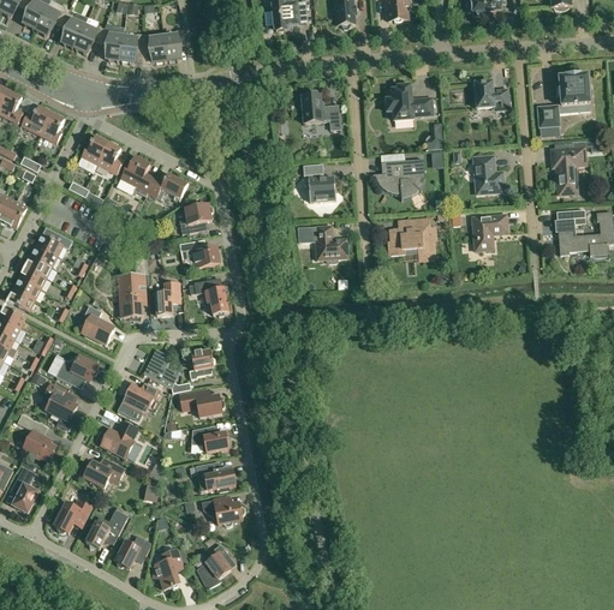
[(3,0),(0,5),(0,11),(10,16),(17,3),(23,6),(25,0),(3,0)]
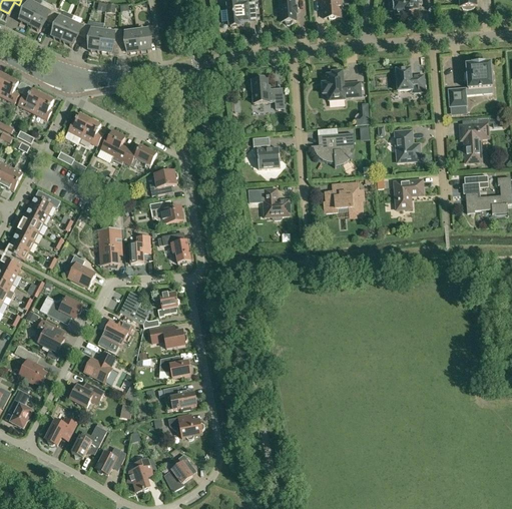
[(21,0),(19,5),(24,7),(19,18),(29,24),(41,0),(21,0)]
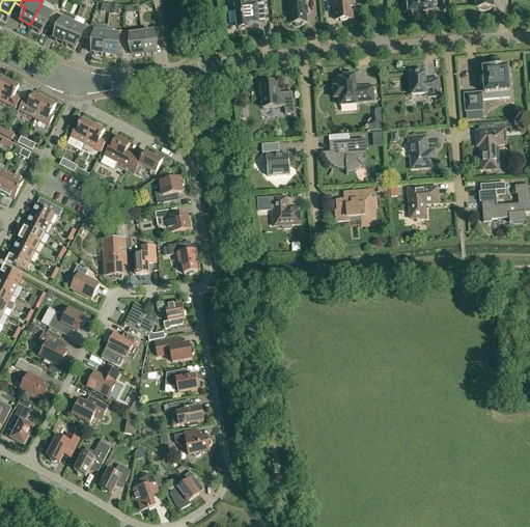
[(46,19),(52,21),(59,7),(45,0),(43,0),(30,25),(40,30),(46,19)]
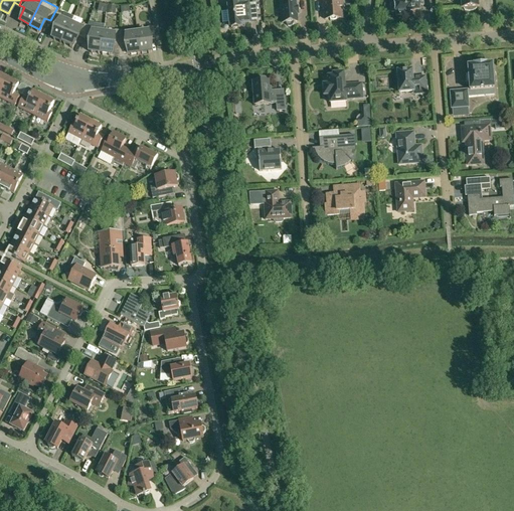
[(228,7),(222,8),(223,20),(229,19),(230,24),(239,23),(239,21),(243,20),(248,20),(248,18),(257,17),(255,0),(246,0),(236,0),(236,1),(228,2),(228,7)]
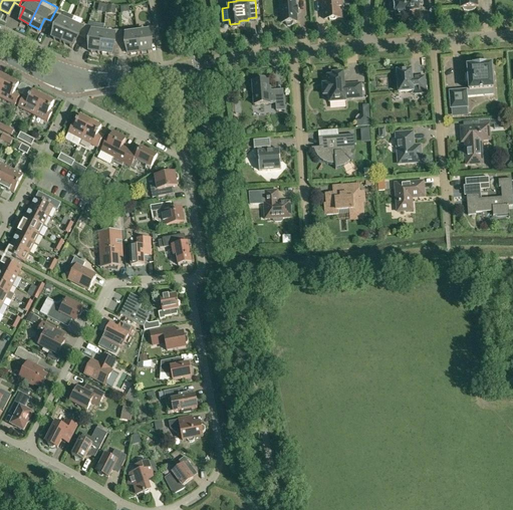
[(280,19),(284,19),(285,21),(286,23),(289,23),(291,22),(292,21),(292,19),(296,18),(296,11),(297,11),(296,3),(295,3),(295,0),(279,0),(280,19)]
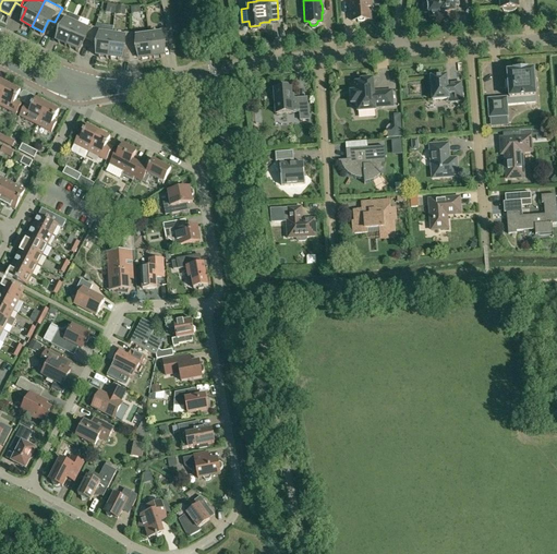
[(349,0),(351,17),(356,17),(356,19),(360,20),(362,20),(364,19),(364,16),(370,16),(368,4),(370,4),(371,2),(371,0),(349,0)]
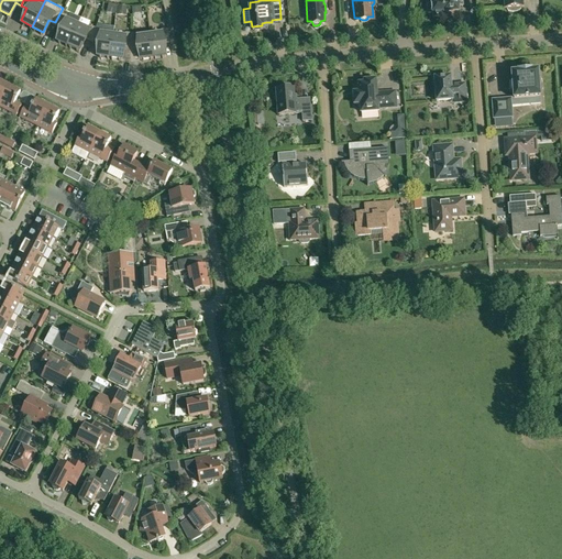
[(431,0),(432,13),(445,12),(445,10),(459,9),(458,3),(462,3),(462,0),(431,0)]
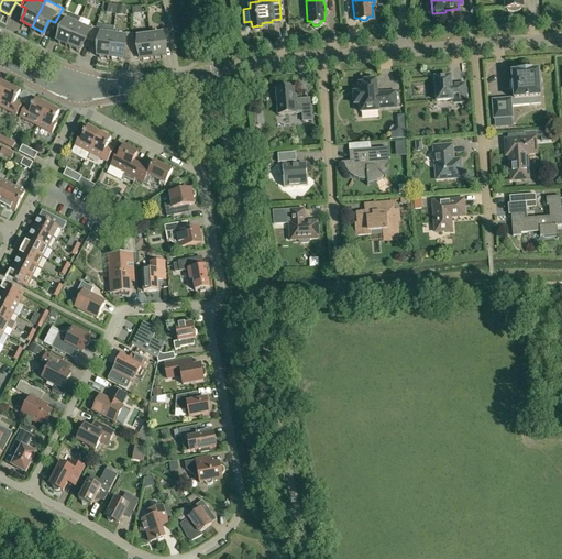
[(522,4),(521,0),(504,0),(504,6),(506,6),(507,7),(511,9),(516,8),(520,7),(519,4),(522,4)]
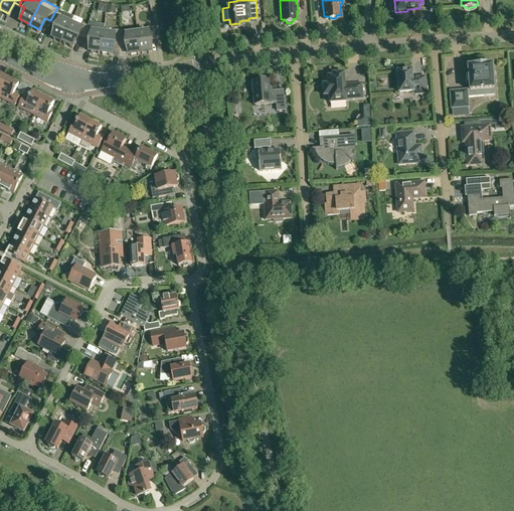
[(106,10),(115,11),(116,4),(107,3),(106,7),(107,7),(106,10)]
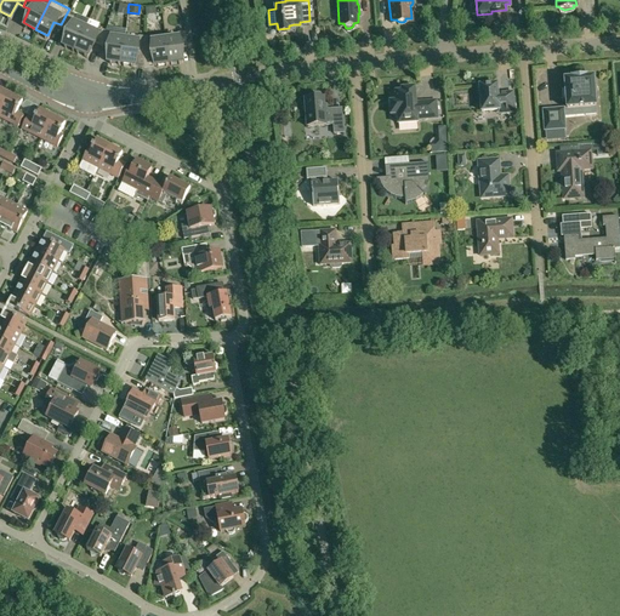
[(62,41),(74,47),(85,24),(89,15),(69,9),(61,24),(68,28),(62,41)]
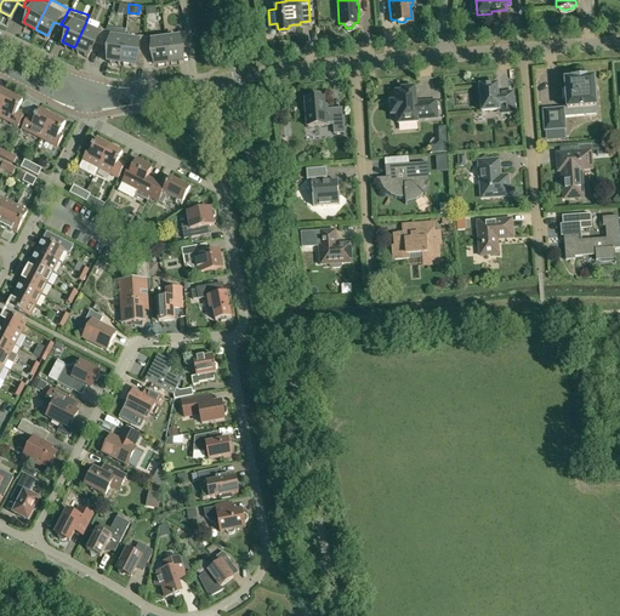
[(97,29),(85,24),(74,47),(87,52),(92,39),(101,43),(104,27),(98,24),(97,29)]
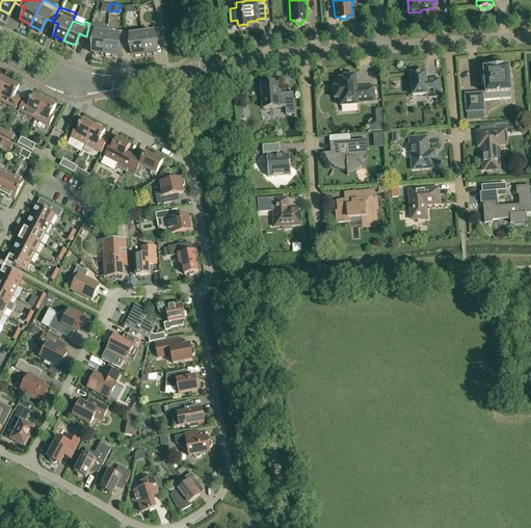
[(91,50),(103,52),(106,30),(95,28),(96,24),(89,23),(86,36),(94,37),(91,50)]
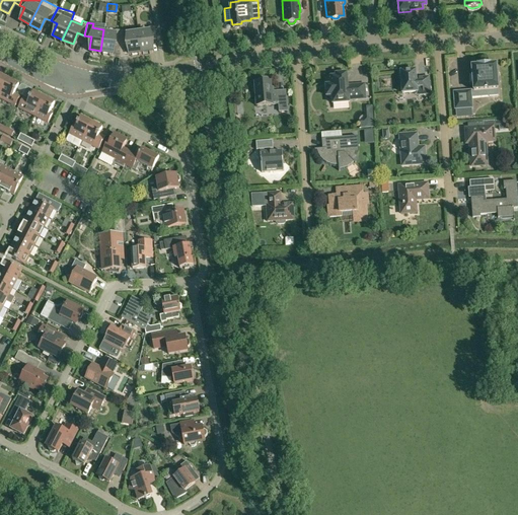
[(155,35),(154,23),(148,24),(148,28),(137,29),(140,51),(151,49),(150,37),(155,35)]
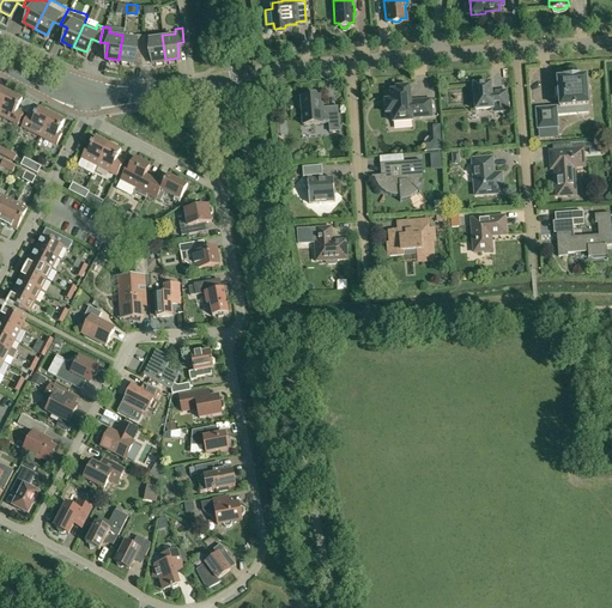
[(134,47),(143,48),(143,32),(135,31),(135,36),(122,35),(119,60),(132,61),(134,47)]
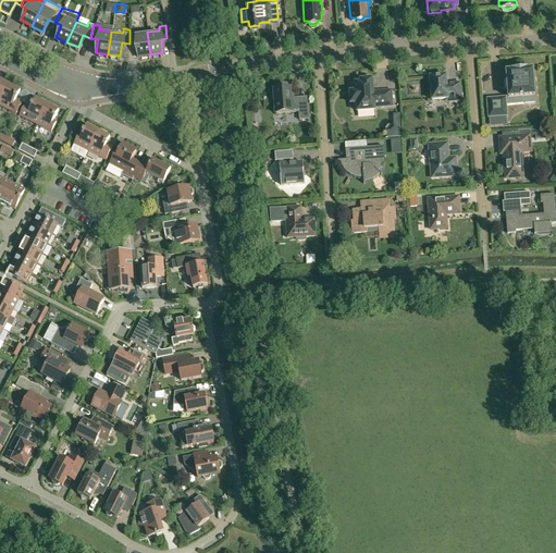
[(138,56),(150,54),(147,32),(135,34),(135,29),(130,29),(130,44),(136,42),(138,56)]
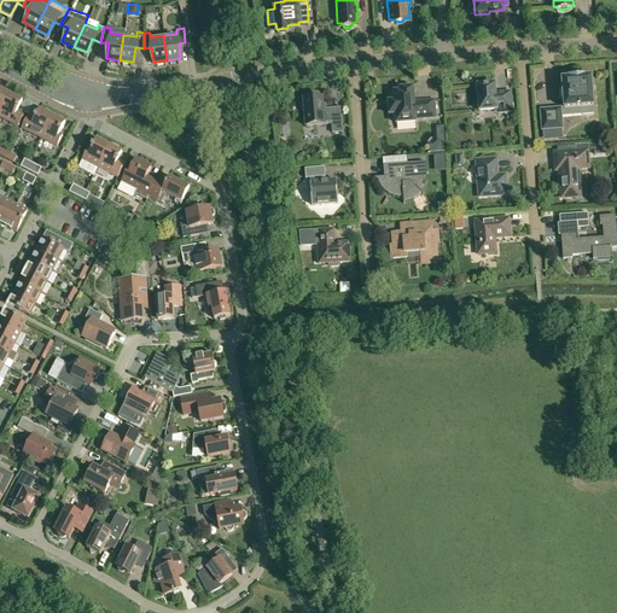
[(569,75),(562,76),(563,105),(581,104),(581,111),(592,110),(592,103),(589,74),(582,74),(568,75),(569,75)]
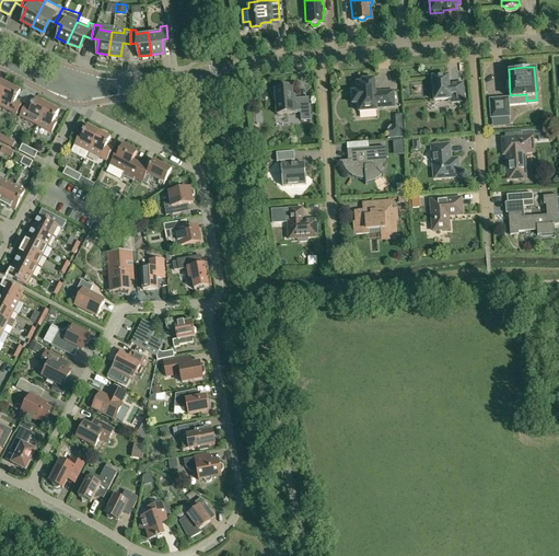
[(430,76),(430,82),(432,82),(433,97),(449,96),(449,93),(455,93),(455,95),(463,95),(462,80),(454,80),(454,81),(447,82),(447,72),(440,73),(439,71),(432,72),(433,73),(431,74),(431,76),(430,76)]
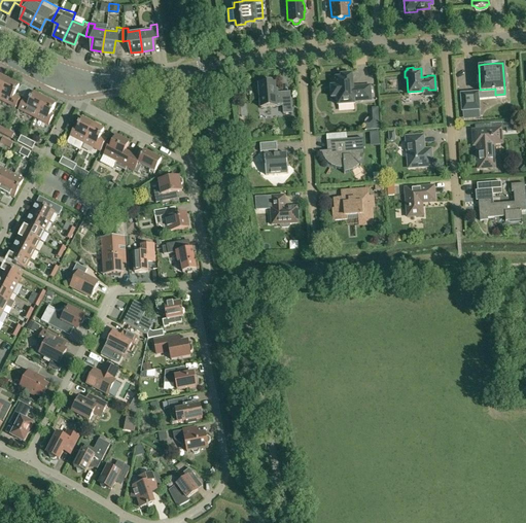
[(336,83),(330,83),(330,95),(337,94),(337,102),(353,101),(353,99),(371,97),(370,82),(356,83),(356,84),(352,85),(351,71),(340,72),(340,75),(335,75),(336,83)]
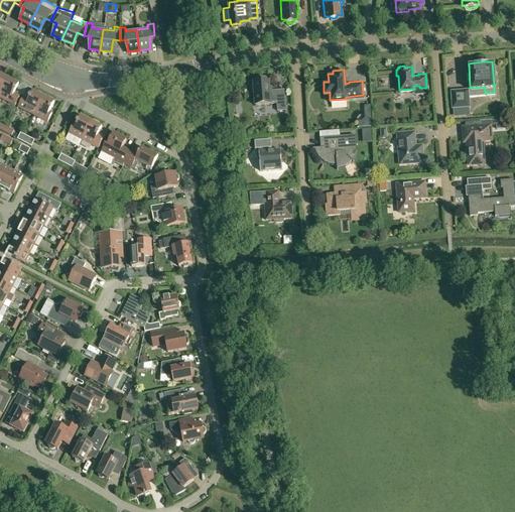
[(8,77),(7,76),(0,90),(0,95),(14,102),(19,93),(13,90),(18,82),(14,80),(13,77),(11,76),(8,77)]
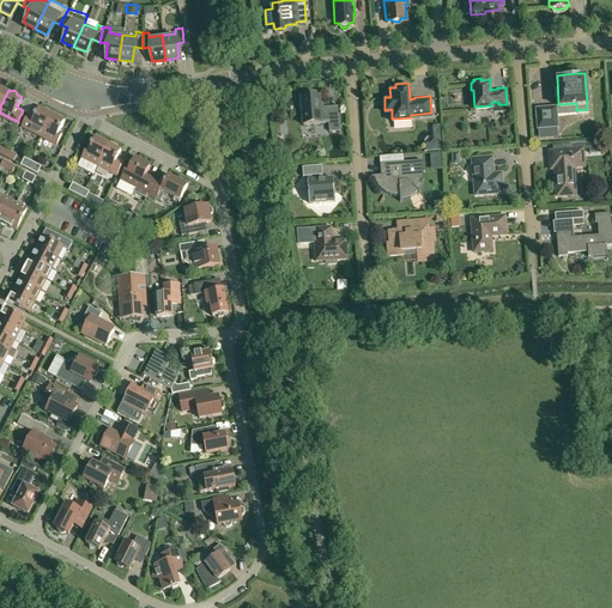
[(300,96),(297,98),(298,104),(300,105),(302,105),(303,122),(320,121),(320,120),(328,119),(328,128),(338,127),(337,103),(322,104),(321,99),(319,99),(317,93),(316,93),(316,91),(314,90),(310,90),(309,92),(309,93),(301,95),(301,96),(300,96)]
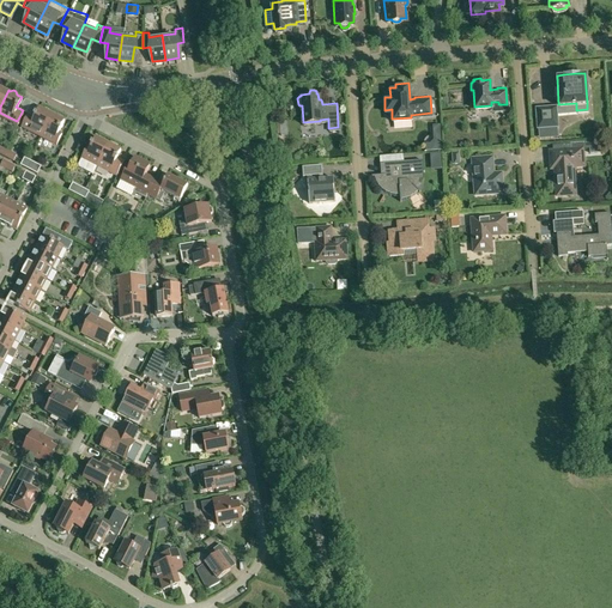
[(557,123),(555,104),(535,105),(537,125),(557,123)]
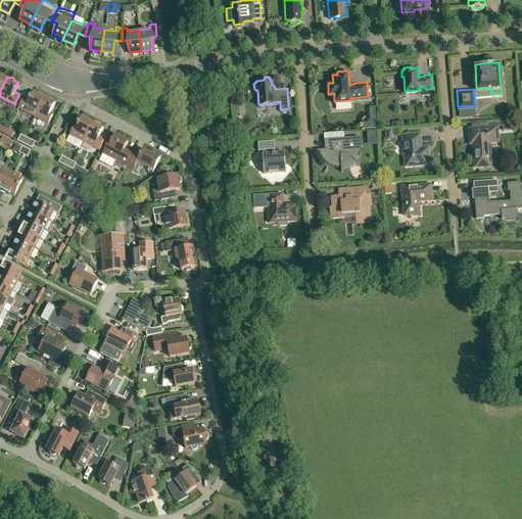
[(17,105),(34,113),(43,95),(42,95),(41,92),(39,91),(37,92),(33,90),(28,99),(22,96),(17,105)]
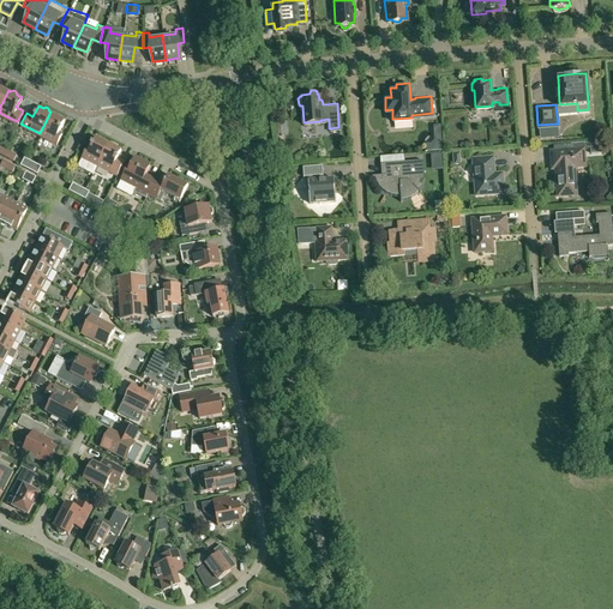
[(53,113),(50,112),(40,133),(55,142),(61,131),(58,128),(64,119),(59,116),(58,113),(55,112),(53,113)]
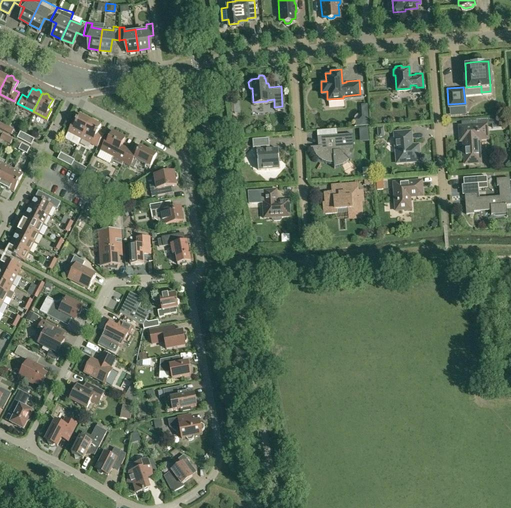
[(77,143),(80,135),(90,118),(88,117),(87,115),(85,114),(83,114),(79,112),(74,121),(72,120),(64,134),(65,137),(77,143)]
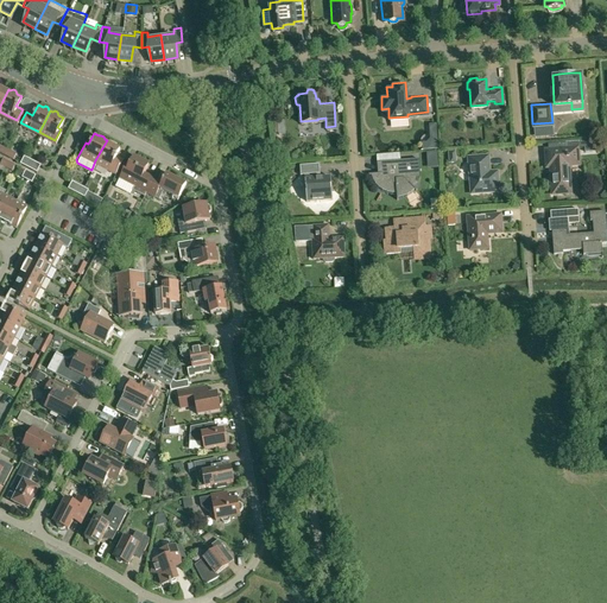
[(430,145),(434,145),(436,141),(436,138),(432,135),(429,135),(427,139),(427,143),(430,145)]
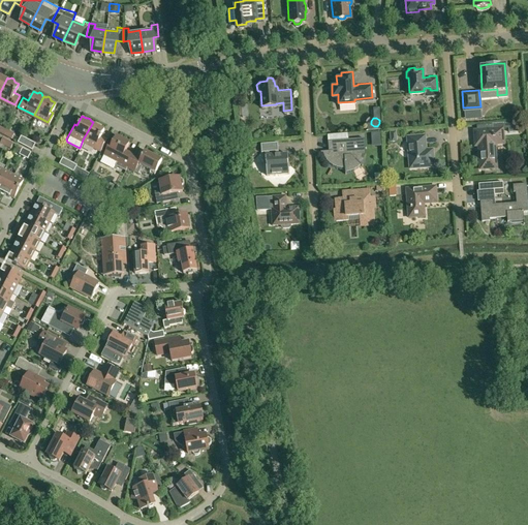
[(473,128),(474,143),(478,143),(478,146),(479,166),(495,165),(494,142),(502,141),(501,126),(504,126),(504,120),(491,121),(491,127),(473,128)]
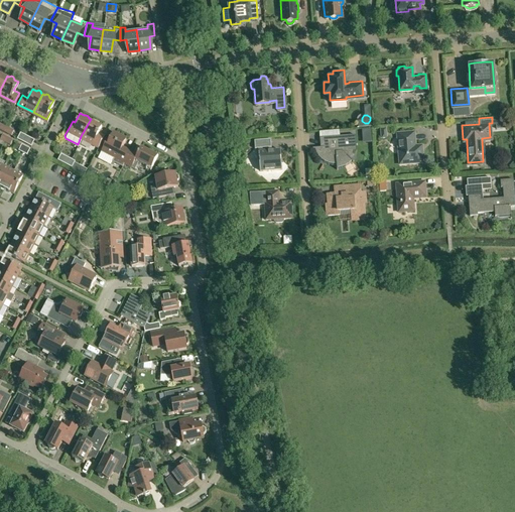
[(92,119),(91,119),(81,136),(98,145),(104,133),(98,130),(101,124),(97,122),(96,120),(94,119),(92,119)]
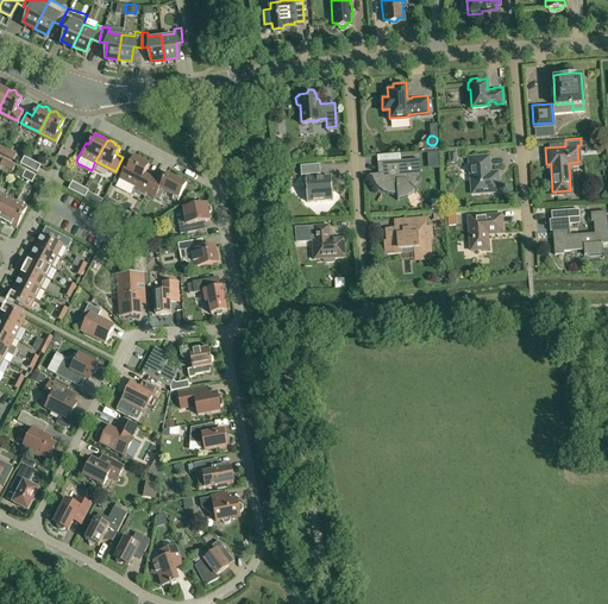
[(16,151),(6,146),(2,151),(12,156),(16,151)]
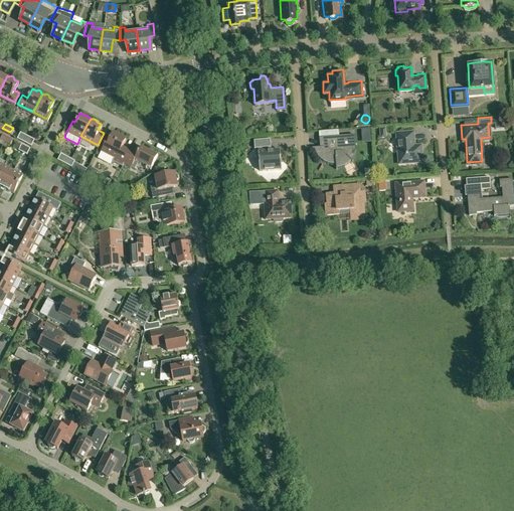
[(123,160),(130,148),(121,144),(125,137),(123,135),(122,133),(117,131),(115,132),(113,130),(108,140),(106,139),(101,148),(113,155),(112,158),(122,163),(123,160)]
